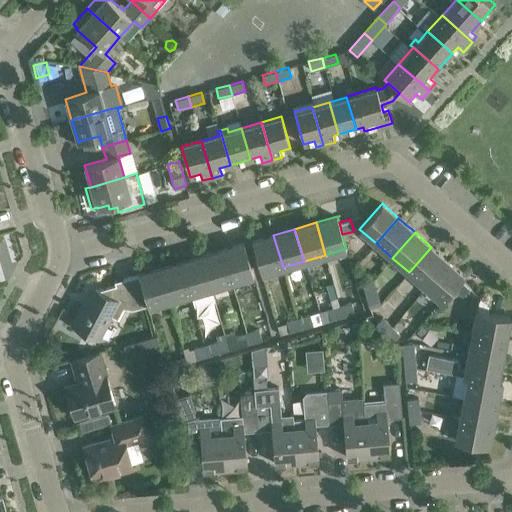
[(261,273),(283,267),(273,235),(252,241),(261,273)]
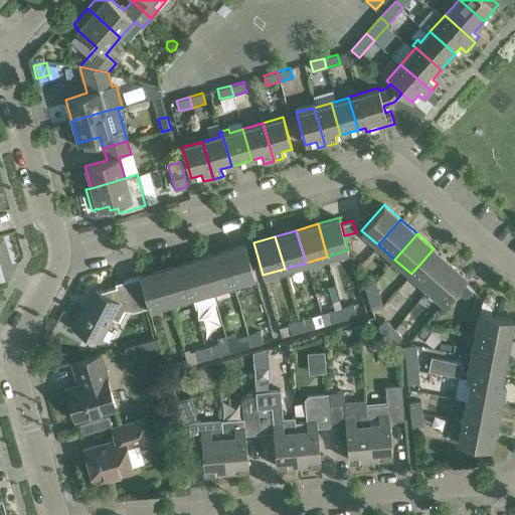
[(224,250),(233,283),(254,277),(245,244),(224,250)]
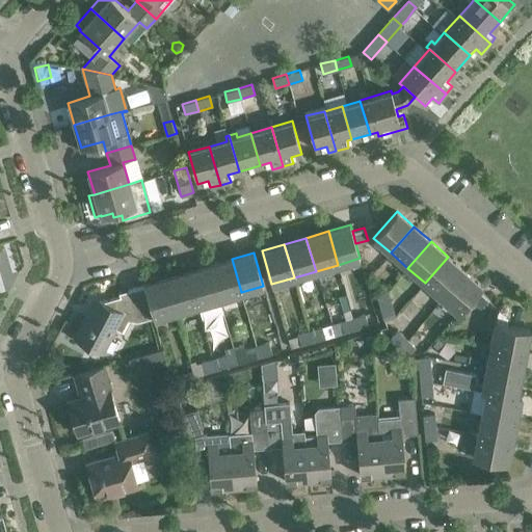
[(425,283),(442,298),(466,272),(448,257),(425,283)]
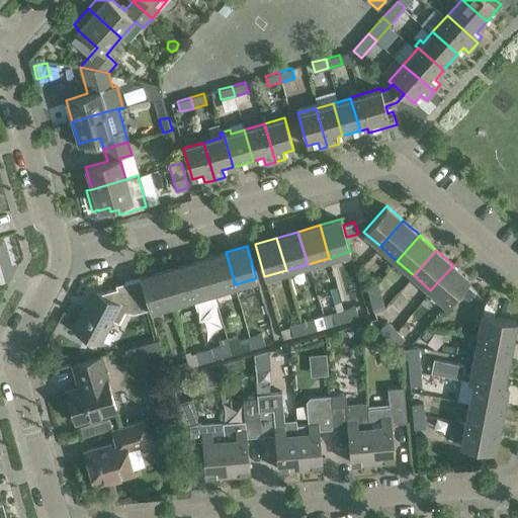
[(226,252),(204,259),(213,291),(235,284),(226,252)]
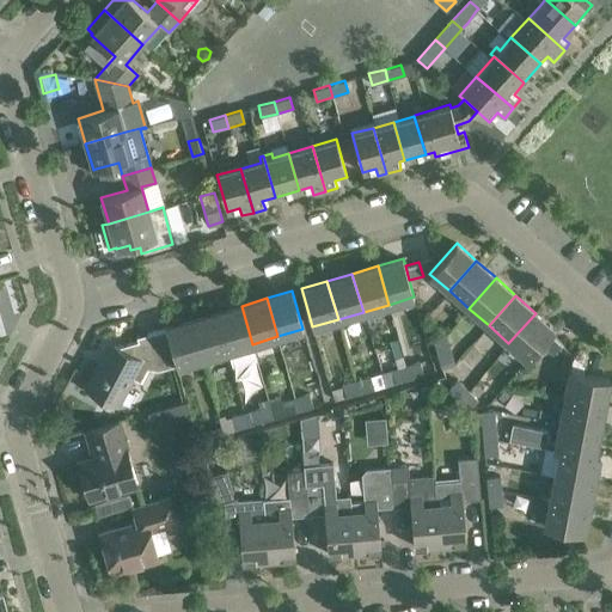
[(252,344),(242,306),(216,313),(227,352),(252,344)]
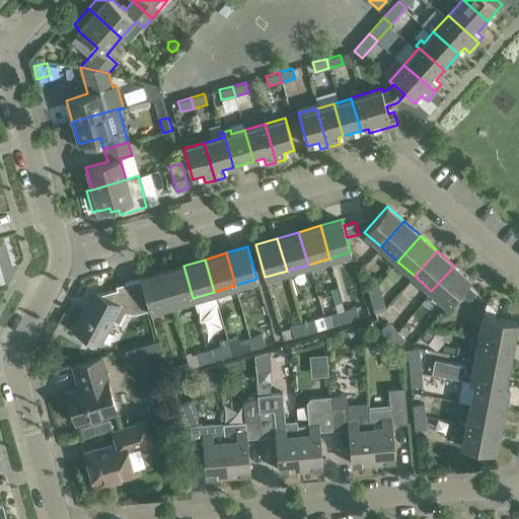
[(171,304),(193,298),(183,266),(162,272),(171,304)]
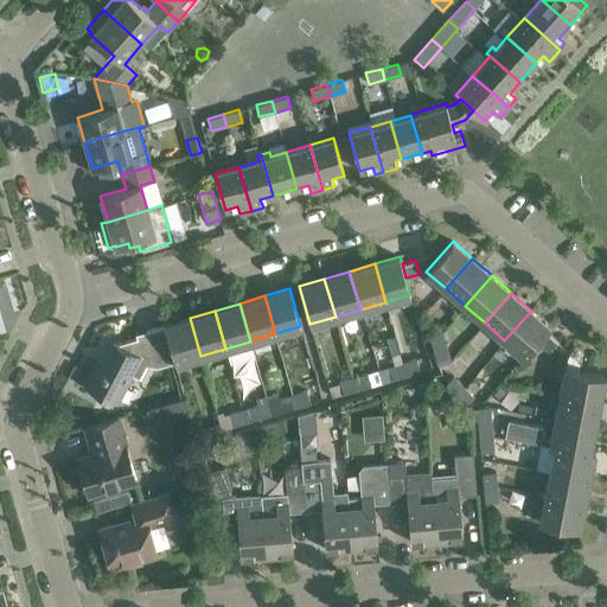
[(537,343),(545,332),(550,327),(531,311),(504,340),(523,358),(537,343)]
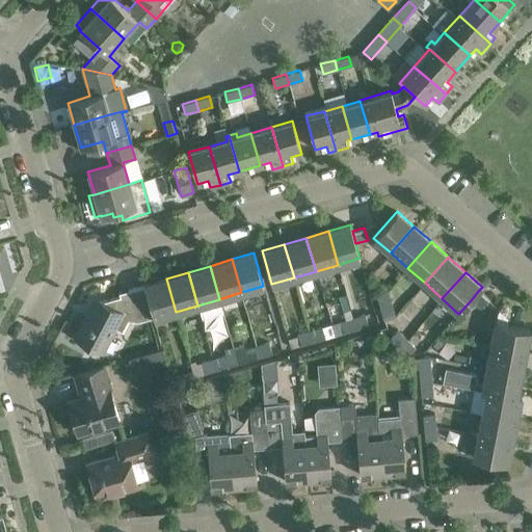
[(144,285),(153,317),(154,318),(176,312),(166,278),(144,285)]
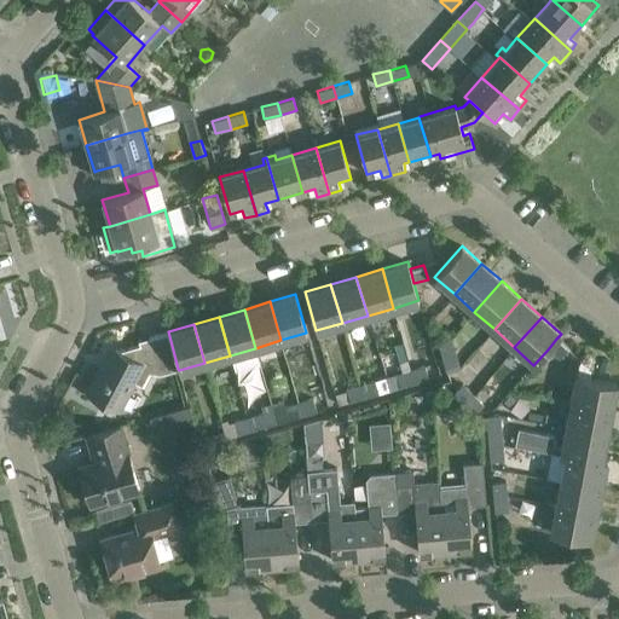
[(178,369),(168,331),(149,337),(150,341),(119,351),(111,347),(87,392),(121,410),(136,381),(142,385),(151,368),(157,366),(160,374),(178,369)]
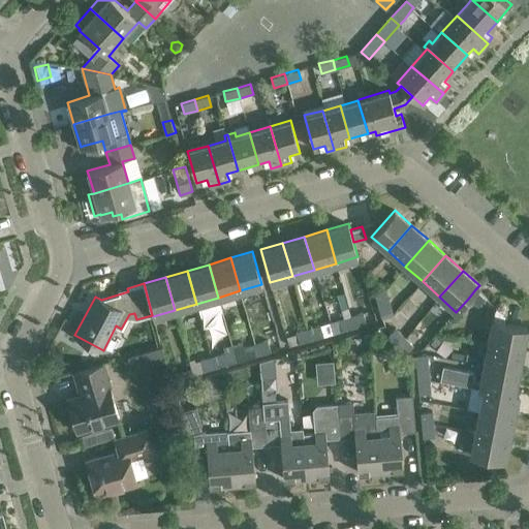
[(374,293),(378,306),(390,302),(385,289),(374,293)]
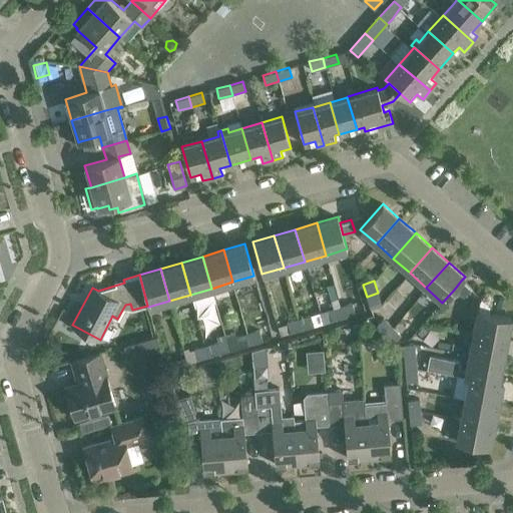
[(470,289),(461,281),(454,290),(463,298),(470,289)]
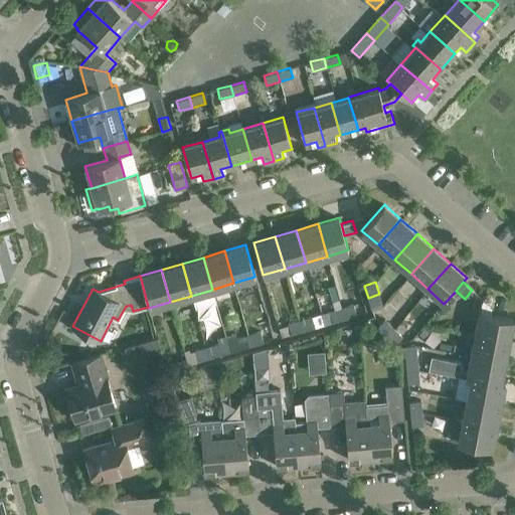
[(383,306),(379,294),(368,298),(371,310),(383,306)]
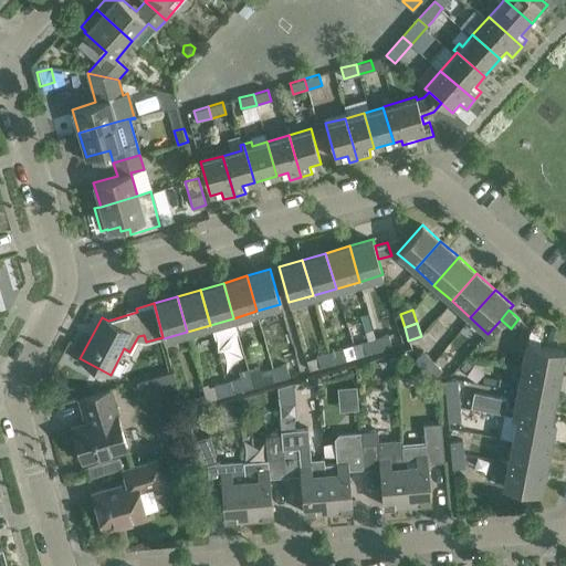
[(388,335),(375,338),(378,350),(391,347),(388,335)]
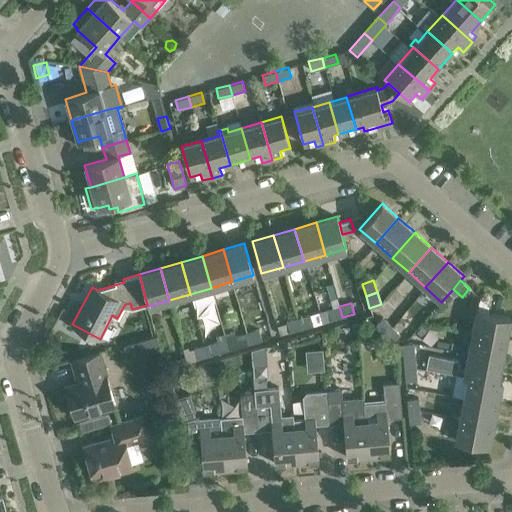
[(331,321),(342,317),(339,306),(328,309),(331,321)]
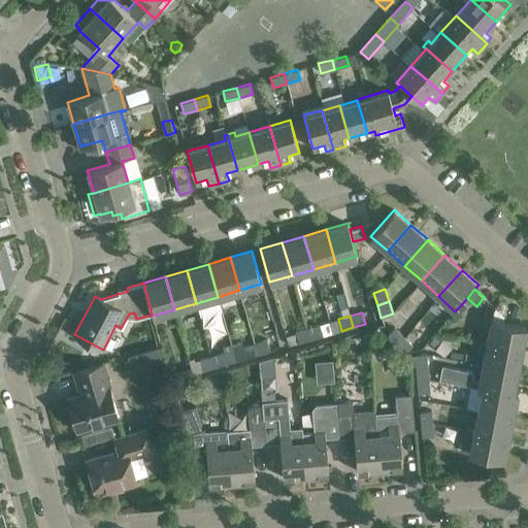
[(386,336),(395,344),(403,337),(395,328),(395,327),(388,320),(377,329),(386,337),(386,336)]
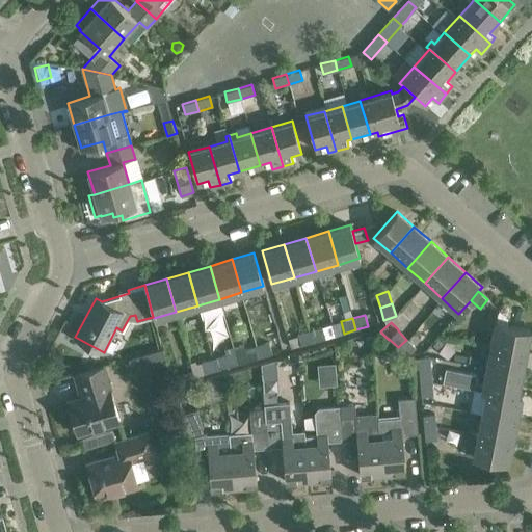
[(495,322),(490,344),(526,351),(530,329),(495,322)]
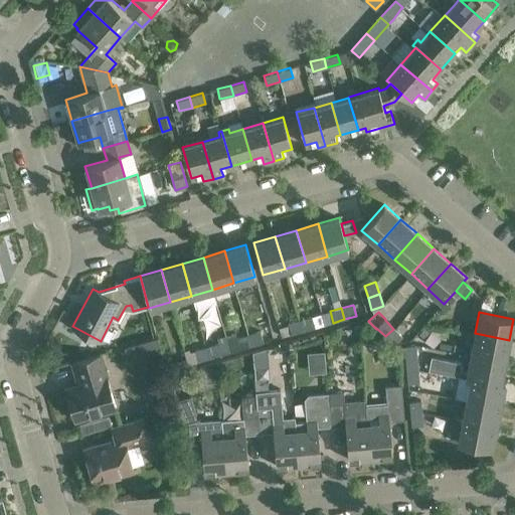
[(311,316),(300,320),(303,331),(315,328),(311,316)]
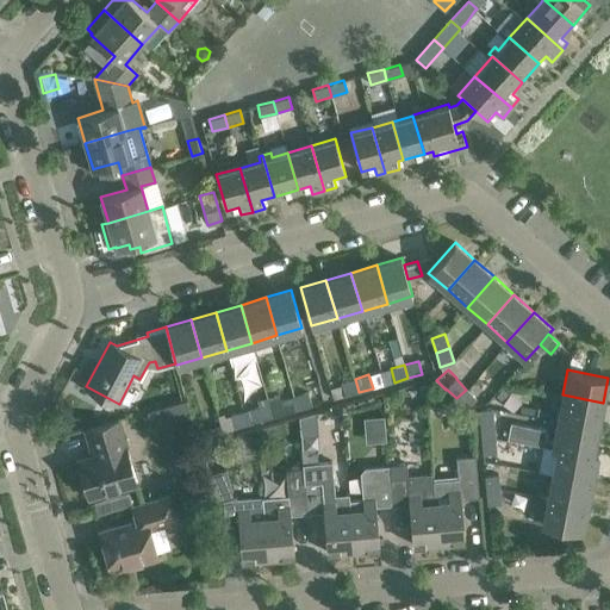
[(359,392),(355,379),(341,383),(344,397),(359,392)]
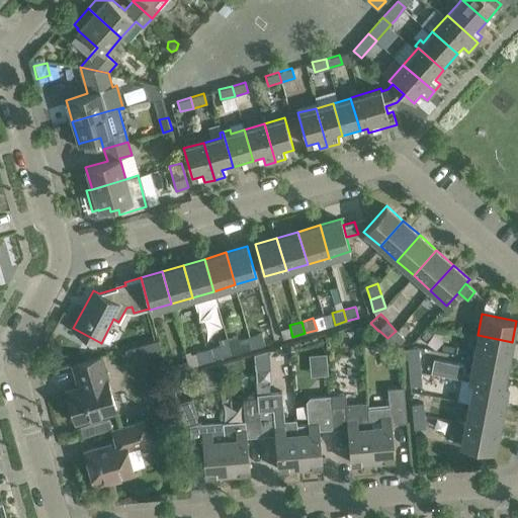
[(402,325),(396,331),(387,338),(397,347),(411,333),(402,325)]
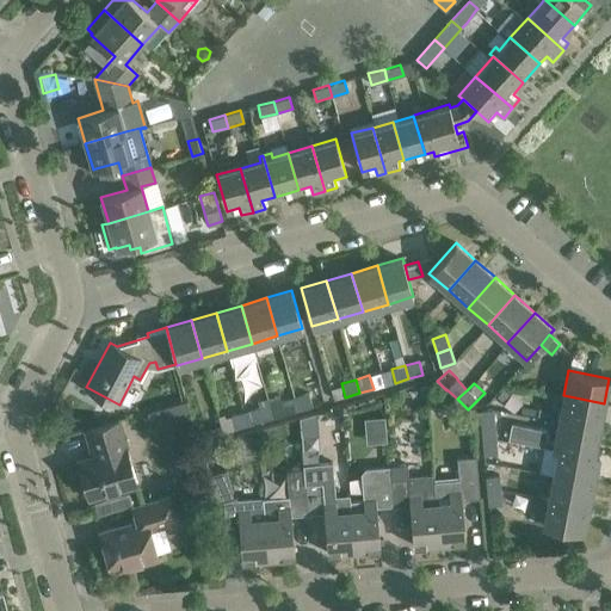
[(289,399),(292,412),(312,407),(308,393),(289,399)]
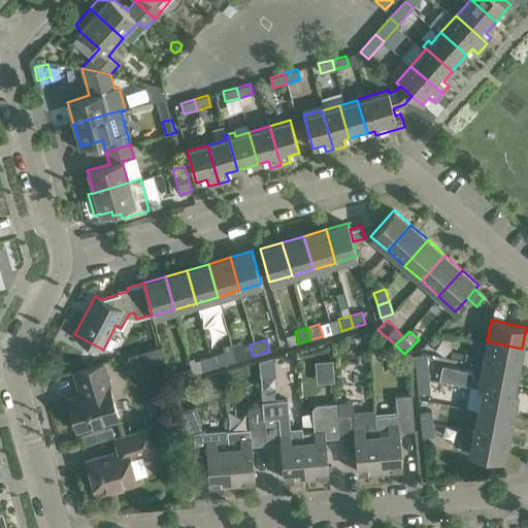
[(253,356),(250,344),(243,345),(241,341),(222,347),(224,352),(222,353),(226,364),(253,356)]
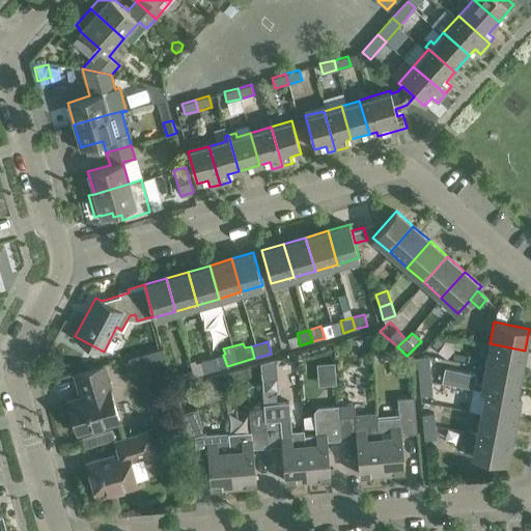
[(525,351),(490,343),(485,365),(521,372),(525,351)]
